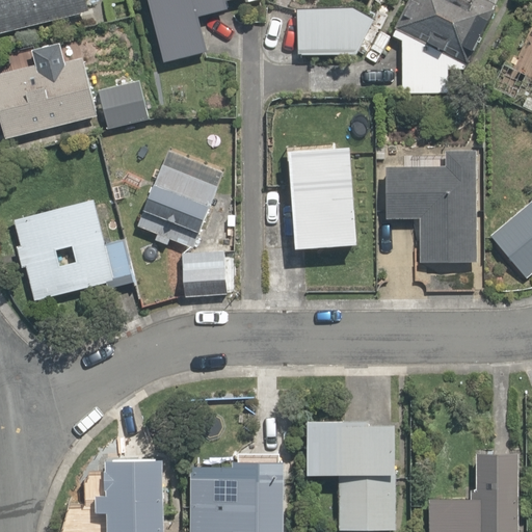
[(0,0),(0,36),(85,11),(81,0),(0,0)]
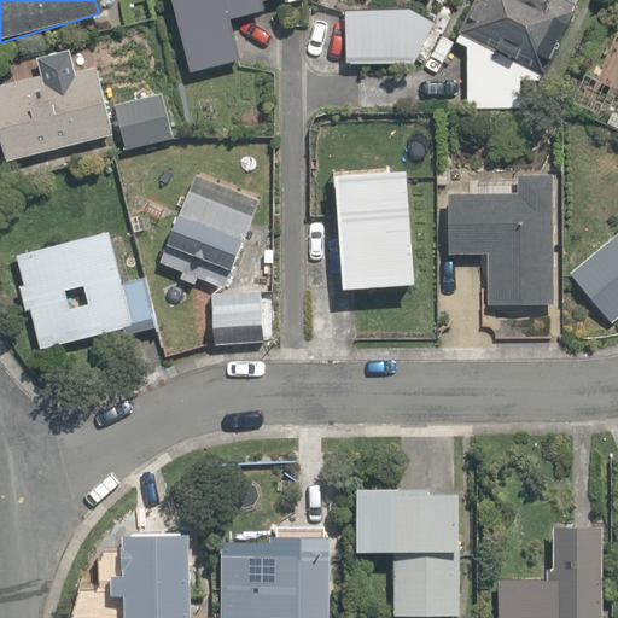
[(281,0),(283,4),(299,0),(165,0),(185,75),(244,60),(233,16),(263,9),(262,1),(264,0),(281,0)]
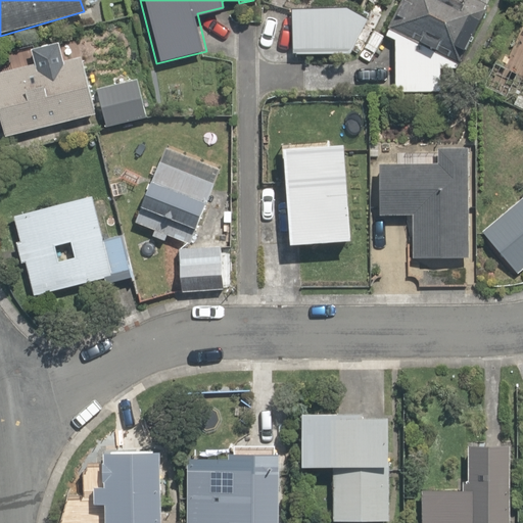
[(405,0),(393,27),(421,38),(416,49),(433,56),(438,46),(469,59),(493,0),(405,0)]
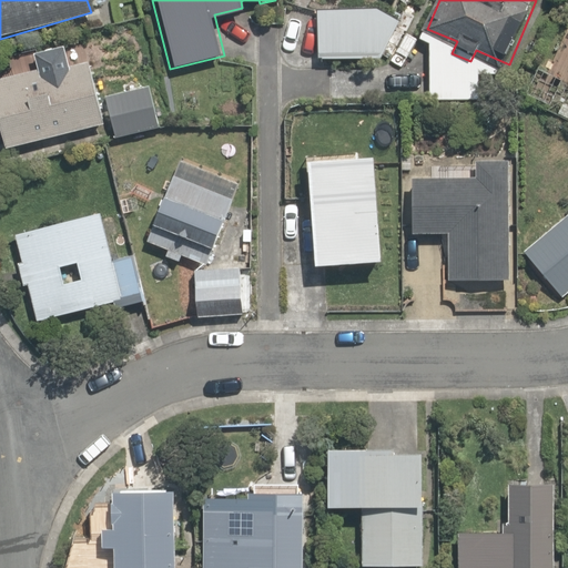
[(322,9),(283,8),(283,32),(277,32),(277,69),(286,69),(321,70),(321,60),(322,14),(322,9)]
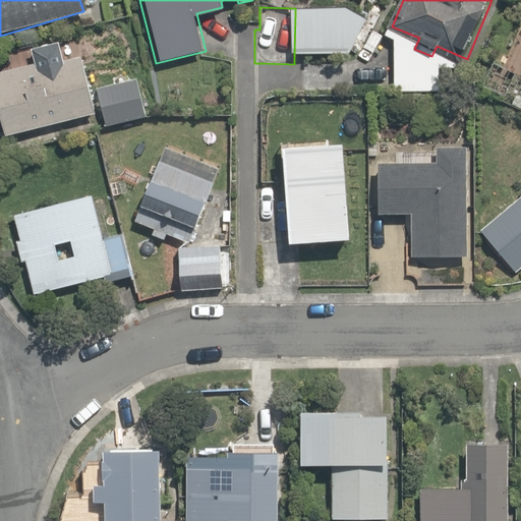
[(294,55),(341,56),(358,32),(358,14),(295,13),(294,55)]
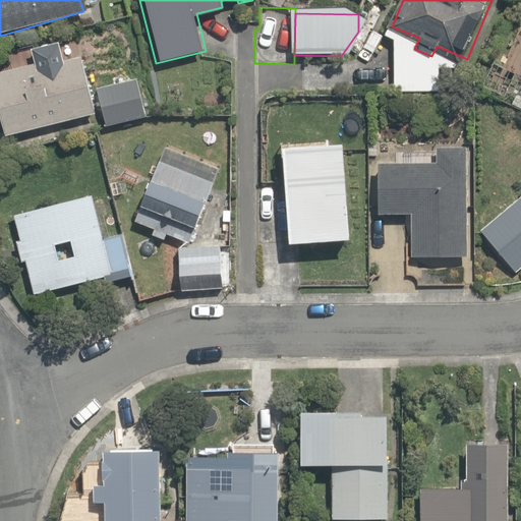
[(26,70),(23,60),(0,65),(0,124),(3,136),(90,116),(75,58),(26,70)]
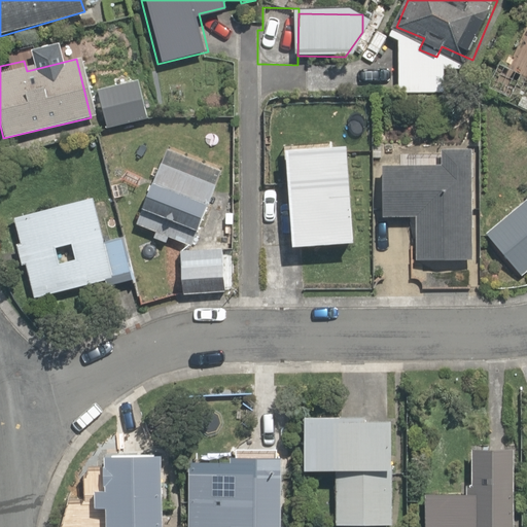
[(440,62),(395,60),(394,78),(364,77),(363,90),(437,94),(440,62)]
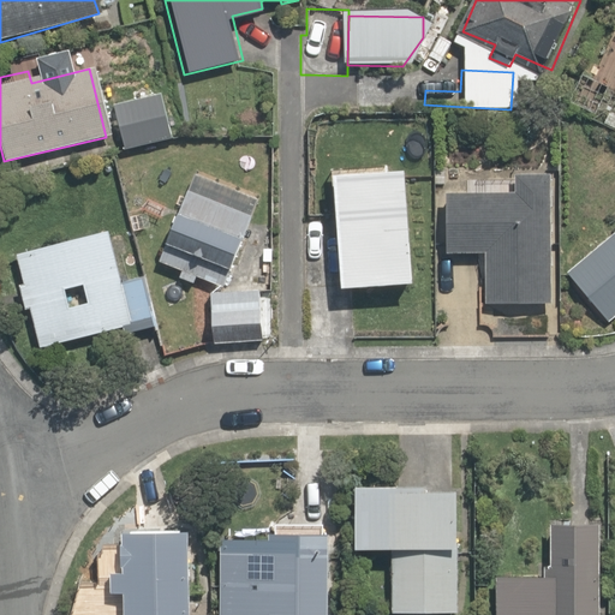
[(171,137),(156,95),(109,111),(124,153),(171,137)]
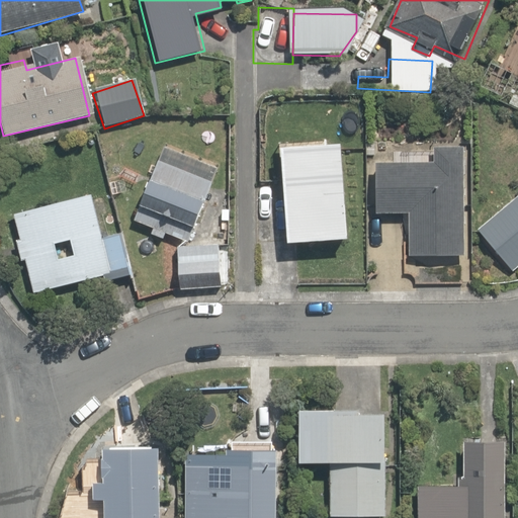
[(166,140),(130,219),(152,229),(149,235),(162,240),(164,235),(185,244),(222,165),(166,140)]
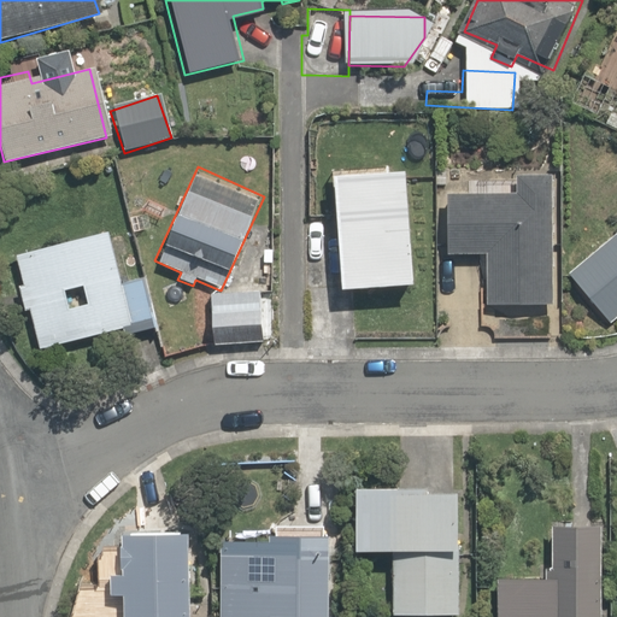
[(410,285),(407,174),(333,176),(335,287),(410,285)]
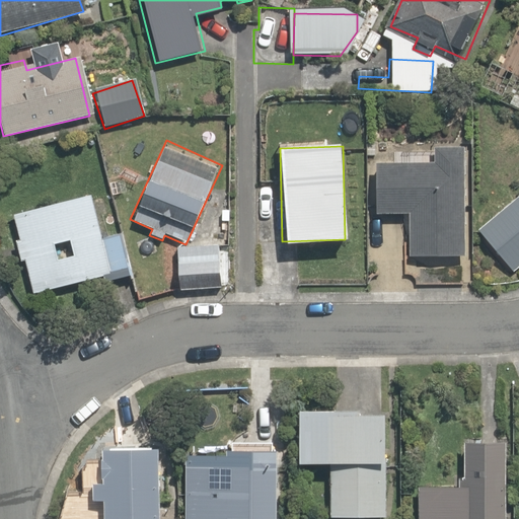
[(459,255),(460,147),(435,147),(435,166),(374,165),(374,216),(409,216),(409,254),(459,255)]
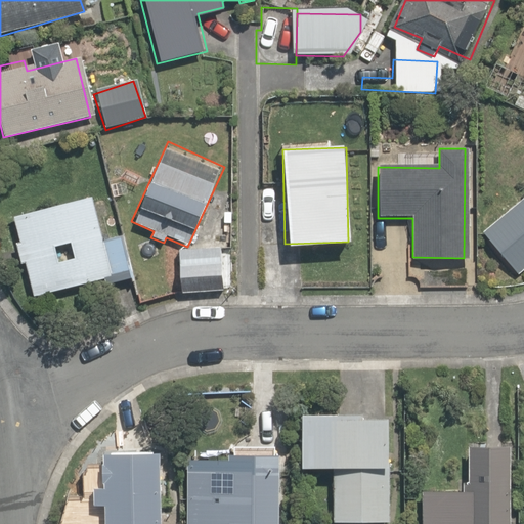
[(523,194),(479,230),(515,276),(523,268),(523,194)]
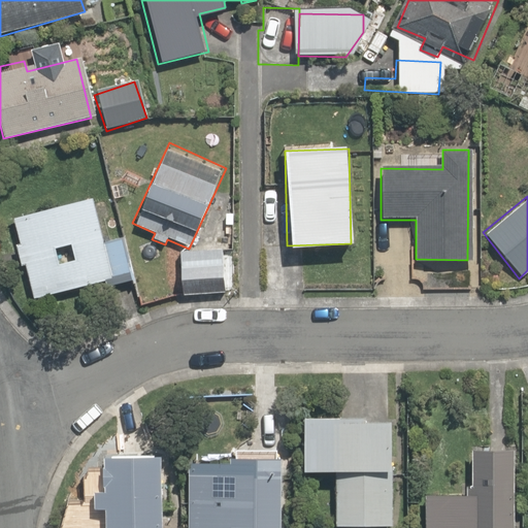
[(26,265),(33,299),(110,282),(102,243),(92,199),(14,217),(20,240),(12,242),(18,267),(26,265)]
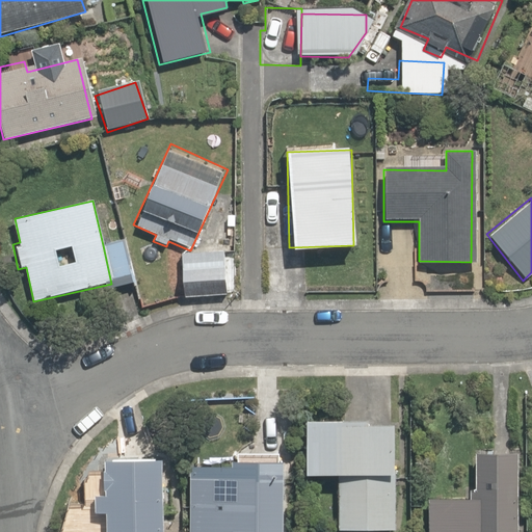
[(127,239),(103,245),(111,284),(112,288),(136,283),(127,239)]
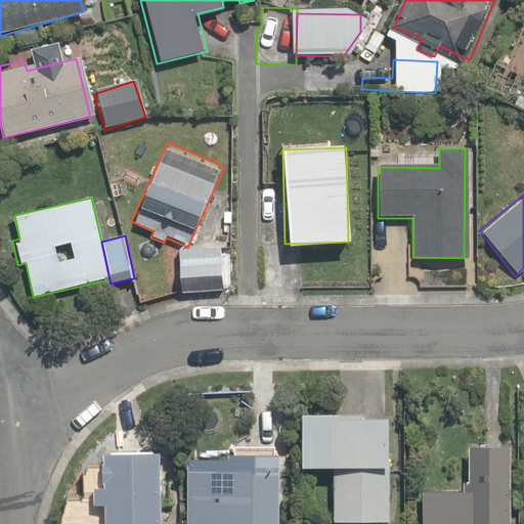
[(220,258),(177,256),(175,295),(219,297),(220,258)]
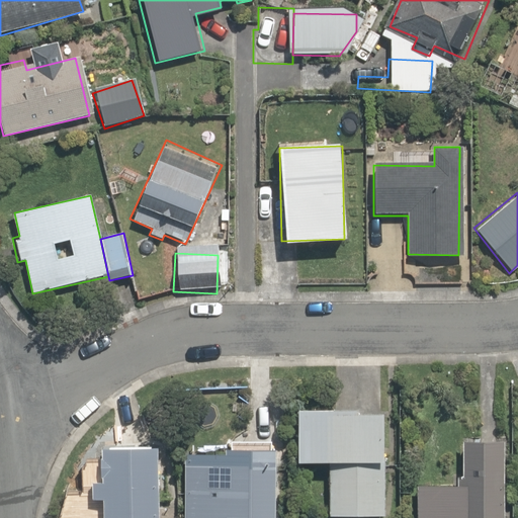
[(383,413),(298,410),(296,462),(331,463),(382,464),(383,413)]
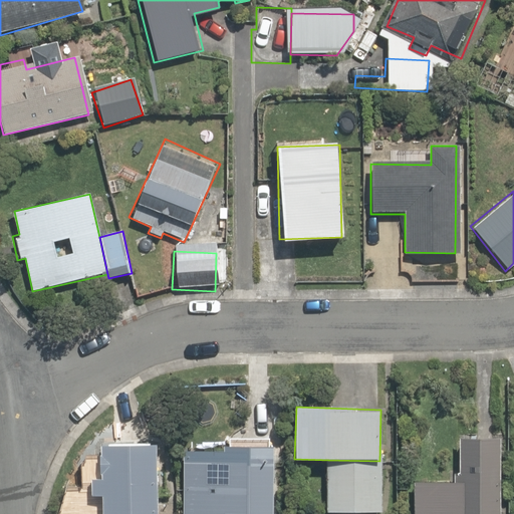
[(260,441),(220,439),(220,450),(184,449),(181,513),(272,513),(274,461),(260,461),(260,441)]
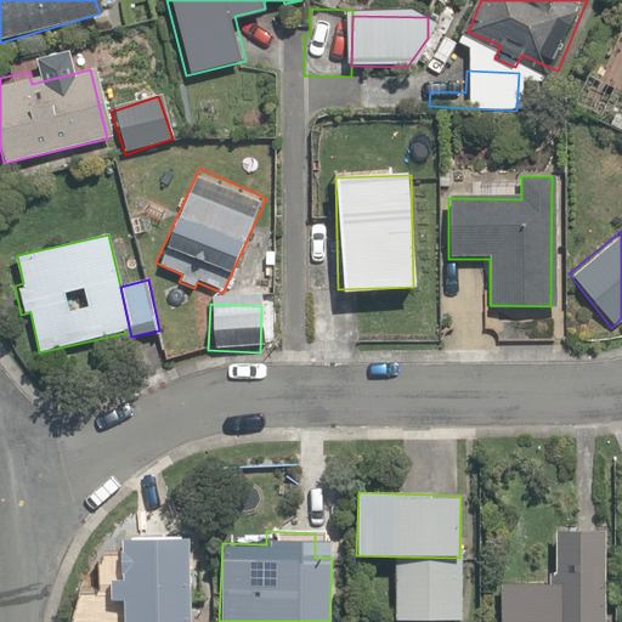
[(560,583),(560,621),(599,621),(600,531),(560,531),(560,583)]
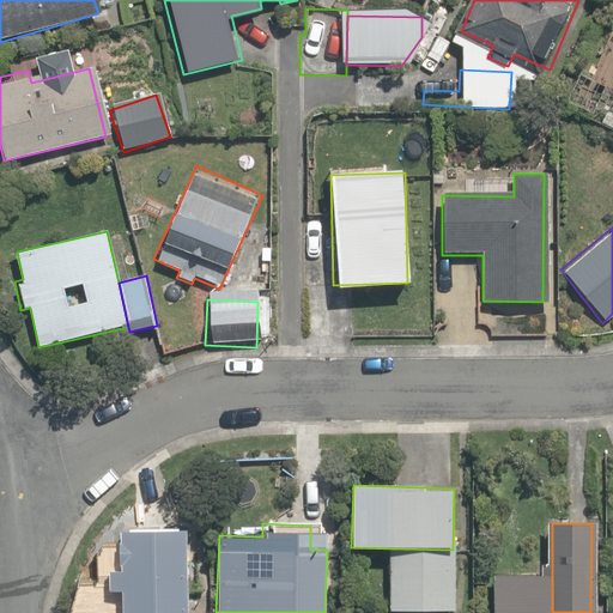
[(182,612),(184,535),(115,534),(114,556),(104,556),(103,595),(123,595),(122,612),(182,612)]
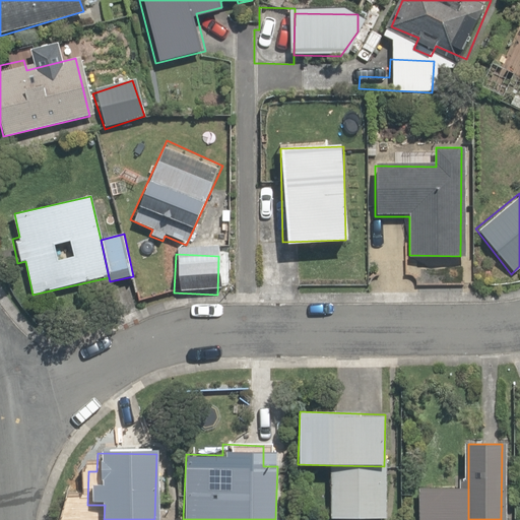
[(392,519),(393,475),(330,473),(328,517),(392,519)]
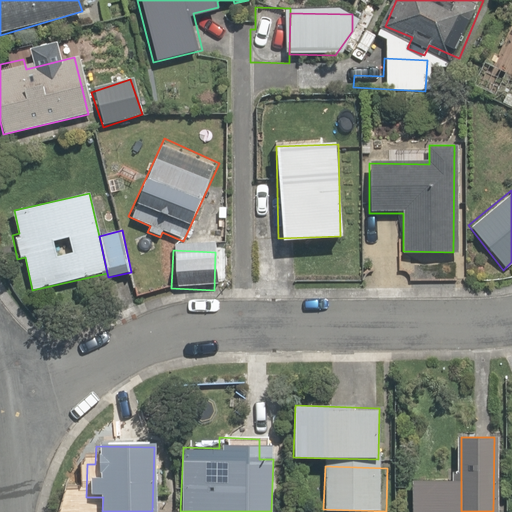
[(461,511),(461,480),(407,480),(407,511),(461,511)]
